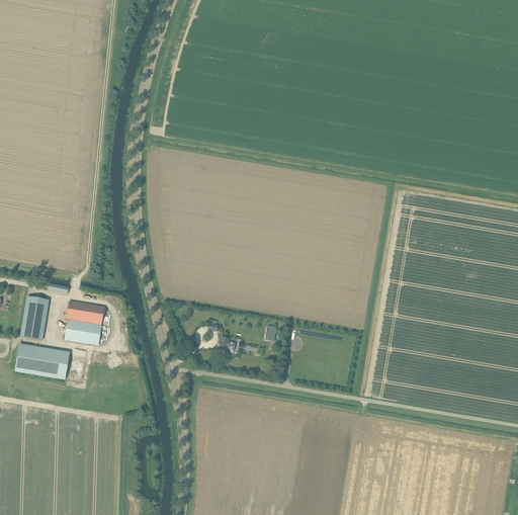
[(49,282),(48,287),(67,291),(68,285),(49,282)]
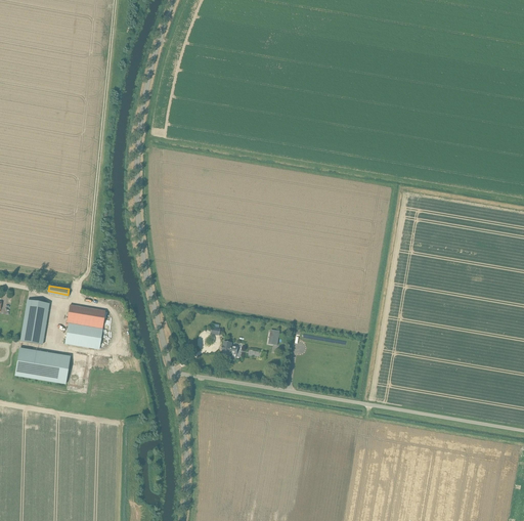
[(27,298),(20,337),(20,339),(42,342),(48,301),(27,298)]
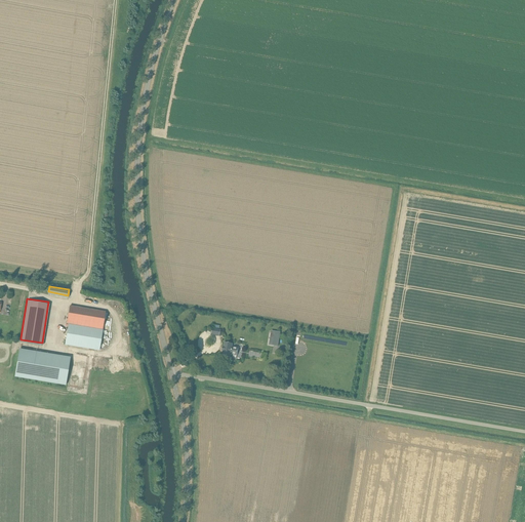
[(65,342),(98,348),(106,309),(70,303),(67,322),(69,322),(65,342)]
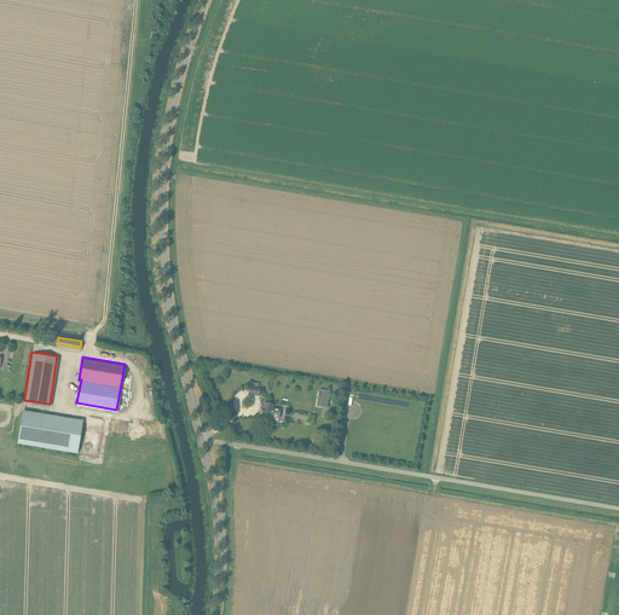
[(319,387),(318,395),(324,395),(323,404),(328,405),(330,388),(319,387)]
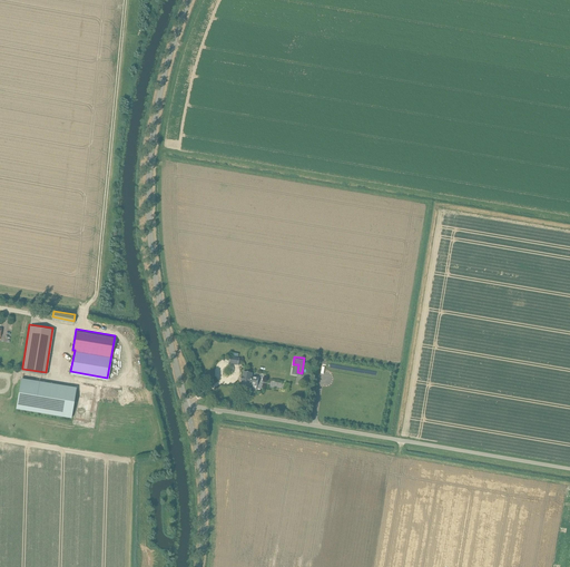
[(244,369),(243,374),(242,374),(241,378),(242,379),(242,384),(251,385),(251,382),(257,383),(258,375),(252,374),(253,370),(244,369)]
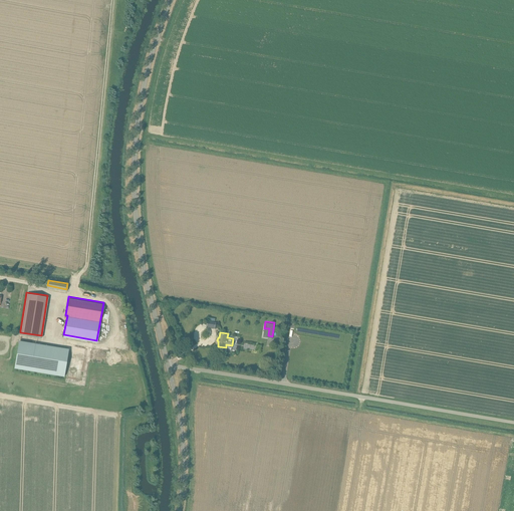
[(18,340),(14,365),(64,373),(68,348),(18,340)]
